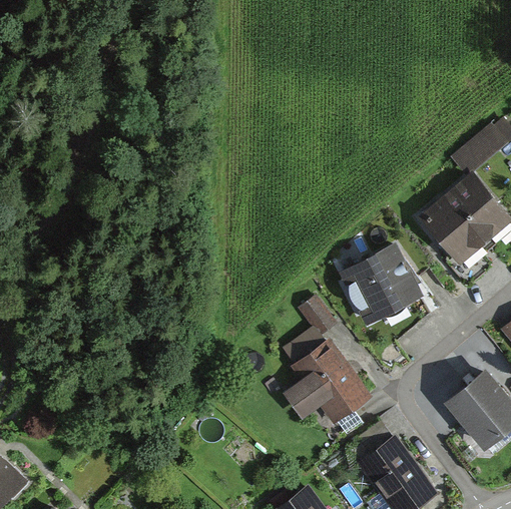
[(449,158),(465,177),(510,138),(510,127),(502,117),(493,125),(491,123),(449,158)]
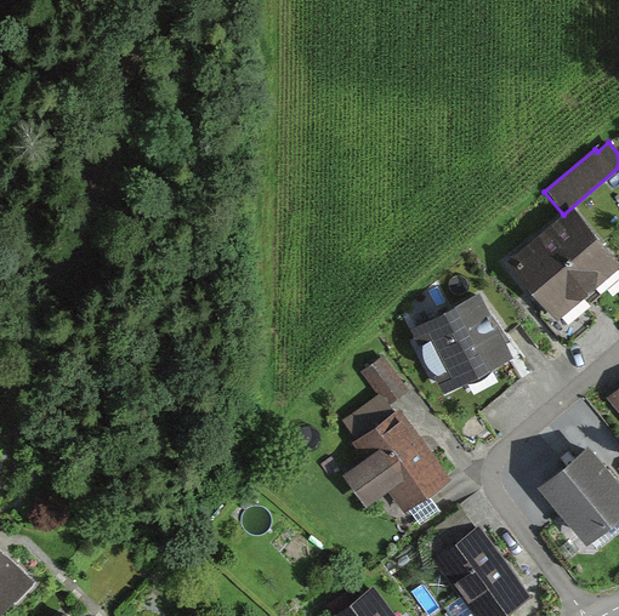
[(562,218),(560,216),(506,262),(546,309),(539,315),(563,344),(590,321),(581,312),(618,278),(618,272),(615,268),(618,264),(618,261),(573,209),(562,218)]
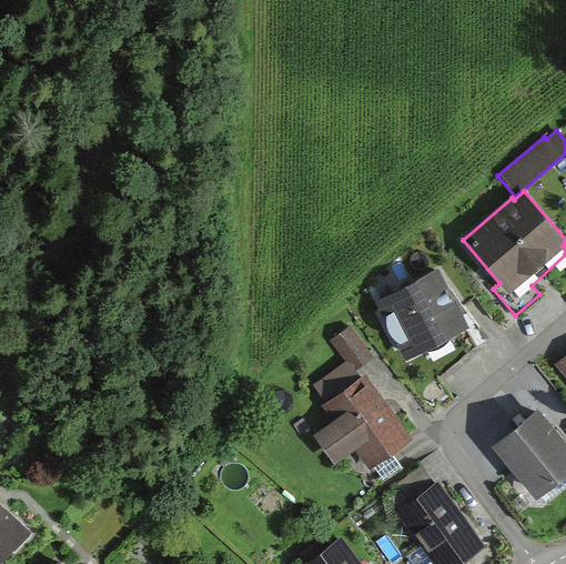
[(372,300),(403,361),(467,325),(460,310),(436,267),(372,300)]
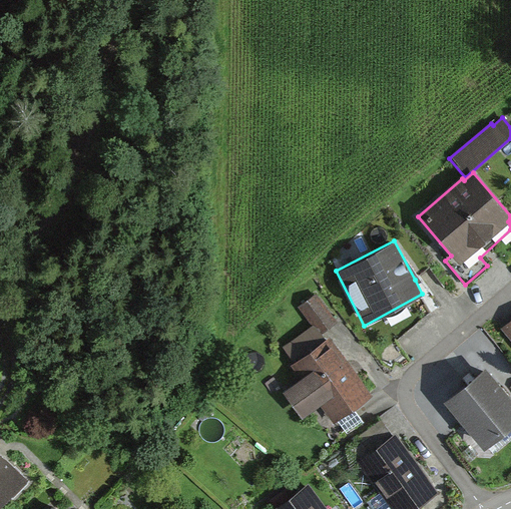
[(297,309),(311,327),(314,325),(321,335),(336,324),(316,295),(297,309)]
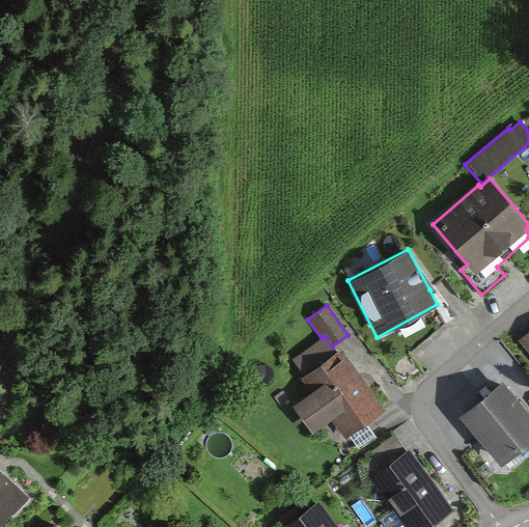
[(528,331),(518,340),(528,354),(528,331)]
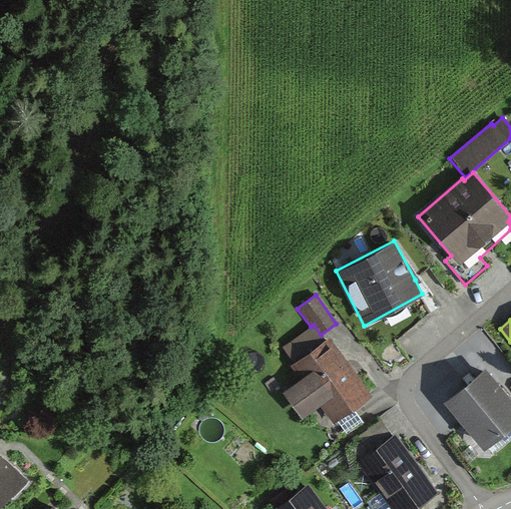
[(371,394),(329,338),(325,341),(321,335),(314,325),(311,327),(281,349),(293,365),(289,368),(300,381),(283,393),(301,417),(318,404),(332,423),(371,394)]
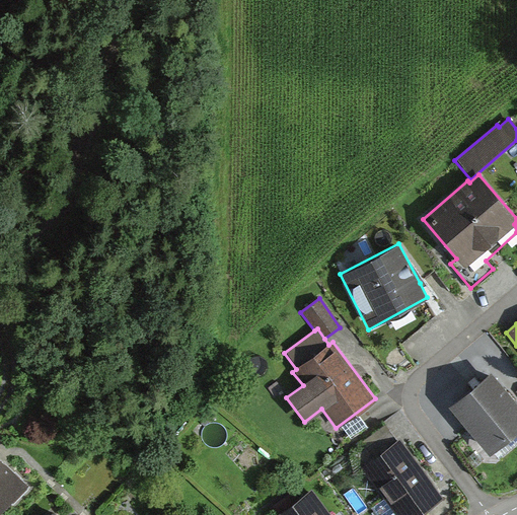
[(516,427),(516,405),(491,373),(471,388),(449,408),(487,452),(516,427)]
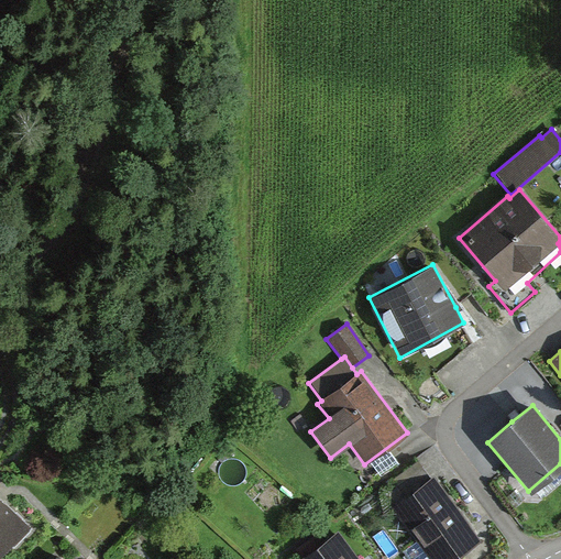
[(436,478),(391,508),(426,558),(448,558),(479,538),(462,515),(436,478)]
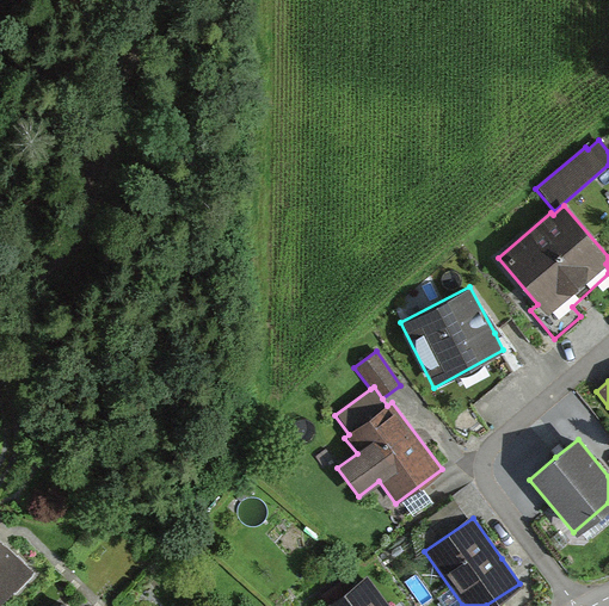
[(0,605),(8,597),(14,598),(32,580),(29,577),(35,572),(0,537),(0,605)]
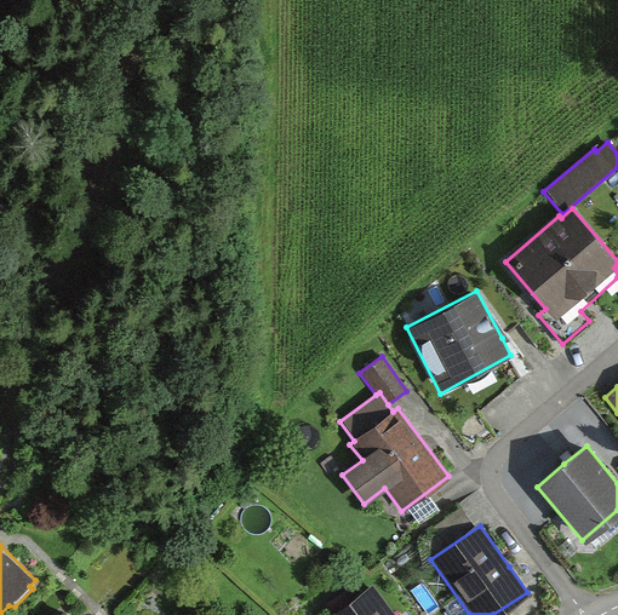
[(396,614),(373,585),(333,614),(396,614)]
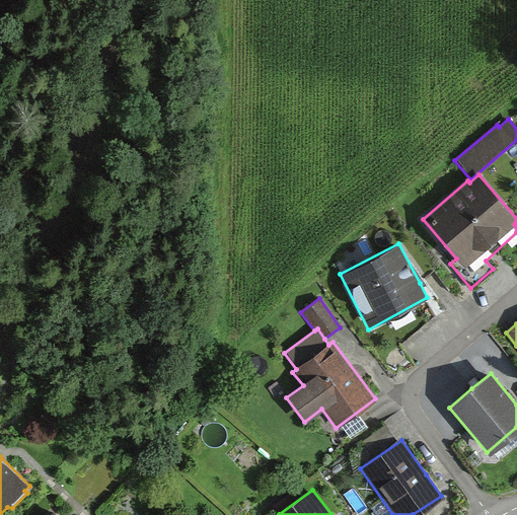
All buildings are outlined.
